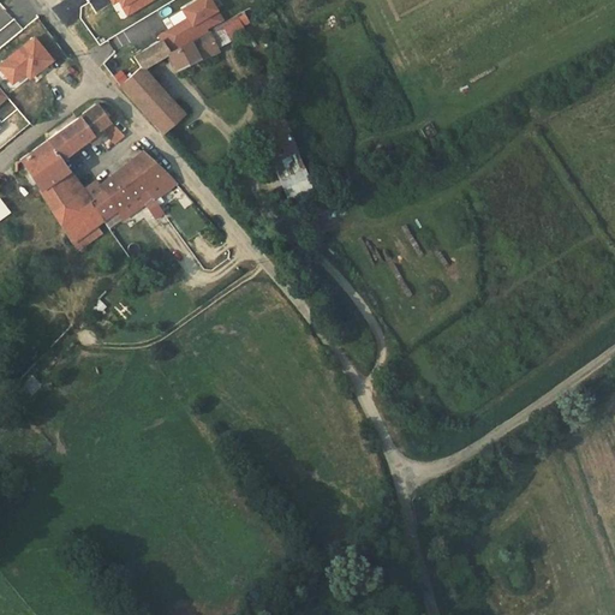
[(120,0),(121,1),(130,15),(154,0),(120,0)]
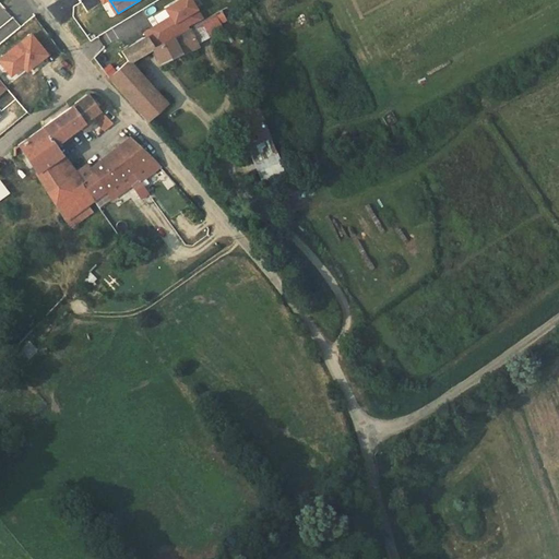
[(157,23),(144,32),(146,36),(154,47),(189,26),(188,24),(201,14),(190,0),(173,0),(163,7),(169,14),(171,19),(159,26),(157,23)]
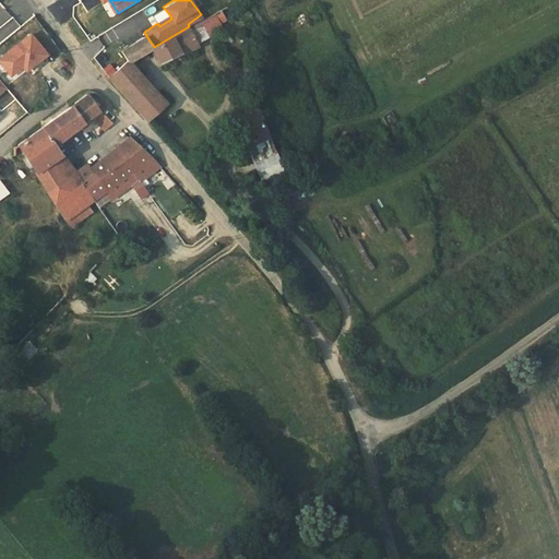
[(222,12),(215,15),(219,24),(226,20),(222,12)]
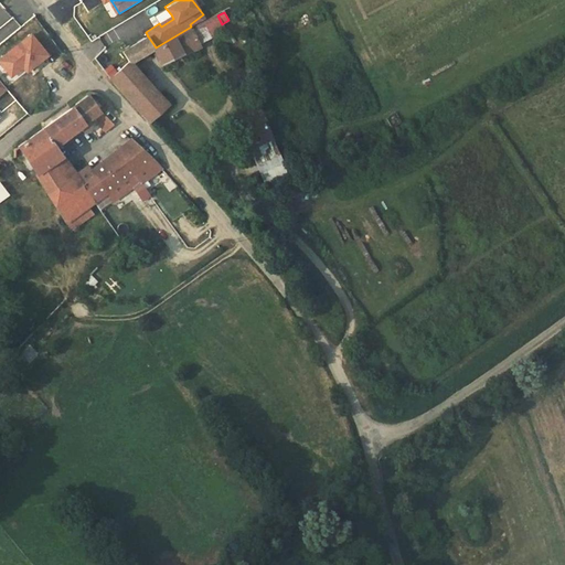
[(173,19),(171,14),(159,23),(161,27),(173,19)]
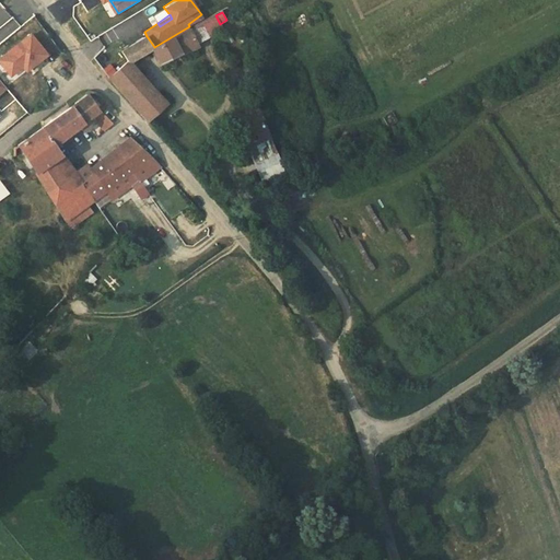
[(216,15),(190,28),(196,42),(222,28),(220,24),(216,15)]
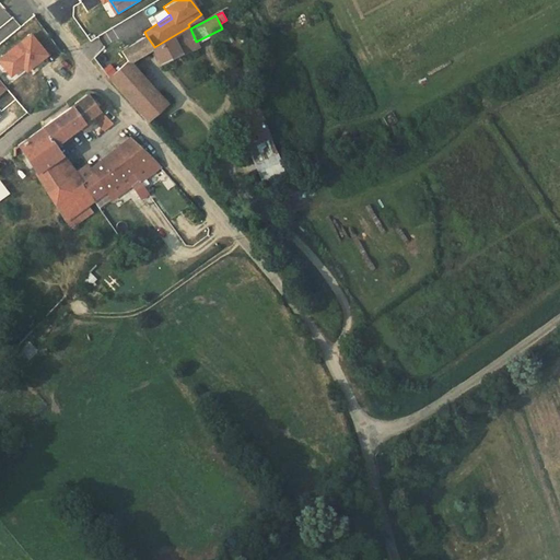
[(190,28),(154,47),(153,48),(161,62),(197,45),(196,42),(190,28)]
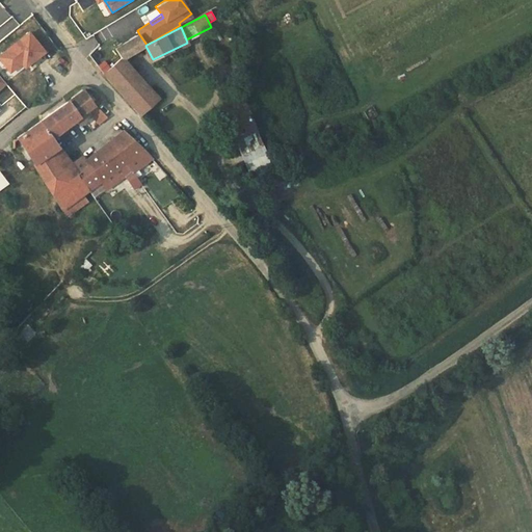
[(21,62),(26,59),(29,63),(44,52),(28,33),(0,56),(0,59),(9,72),(21,62)]
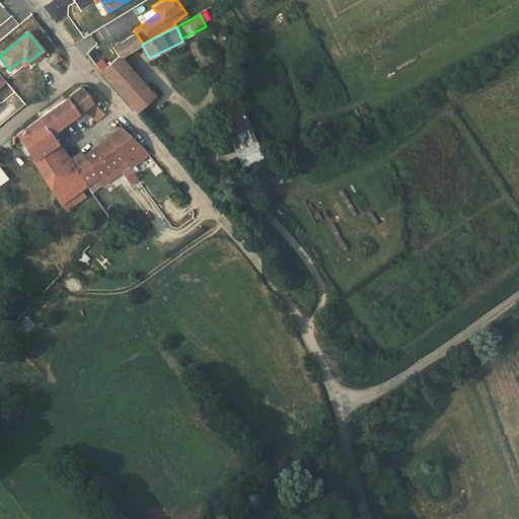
[(136,33),(113,48),(119,57),(120,58),(121,57),(142,45),(143,44),(136,33)]
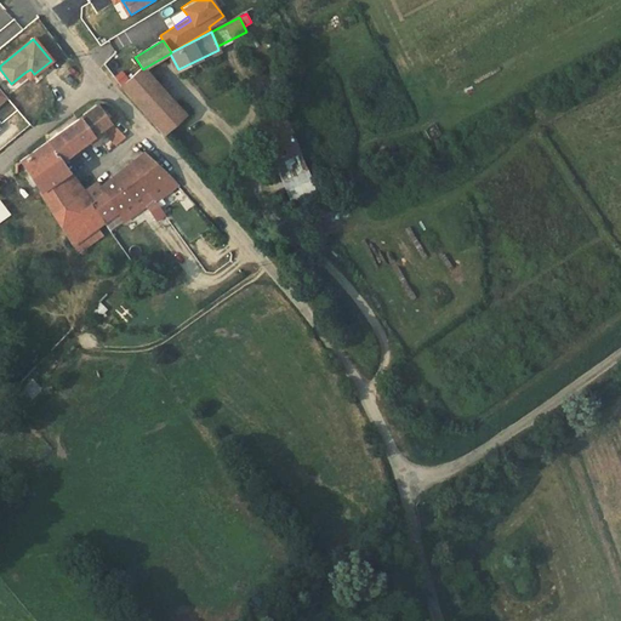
[(143,69),(142,68),(121,86),(164,134),(186,114),(144,68),(143,69)]
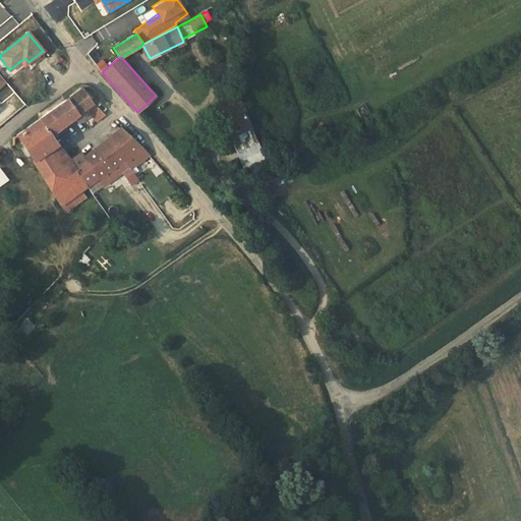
[(25,58),(20,61),(24,66),(29,62),(25,58)]
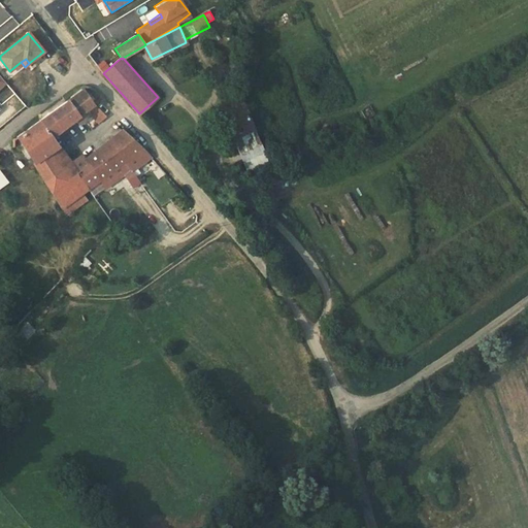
[(67,100),(78,116),(83,112),(89,108),(94,104),(92,102),(83,88),(72,96),(70,98),(67,100)]
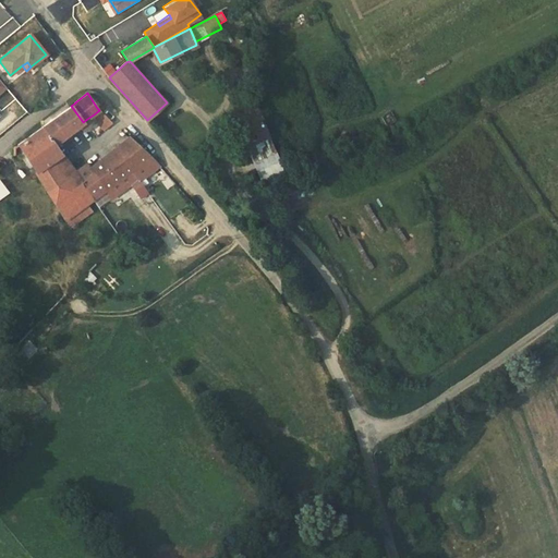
[(83,122),(71,106),(70,107),(41,128),(55,144),(61,140),(62,141),(67,137),(65,135),(79,125),(83,122)]
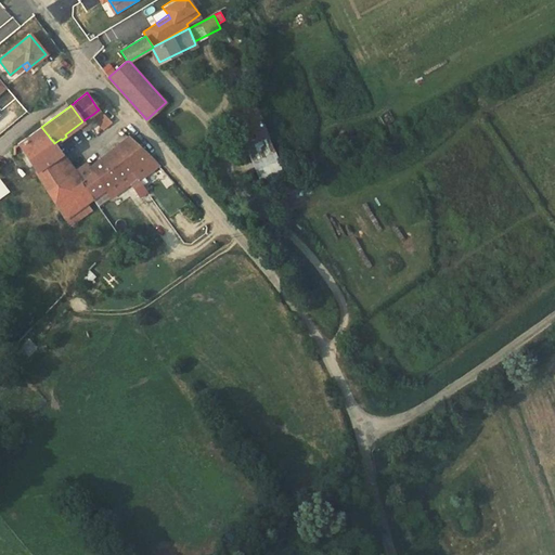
[(255,106),(234,115),(260,180),(281,171),(255,106)]
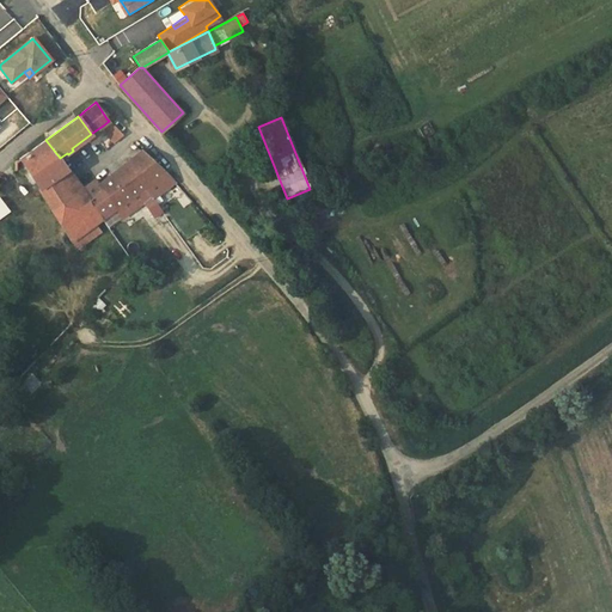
[(109,121),(103,126),(106,129),(106,133),(114,142),(123,134),(109,121)]
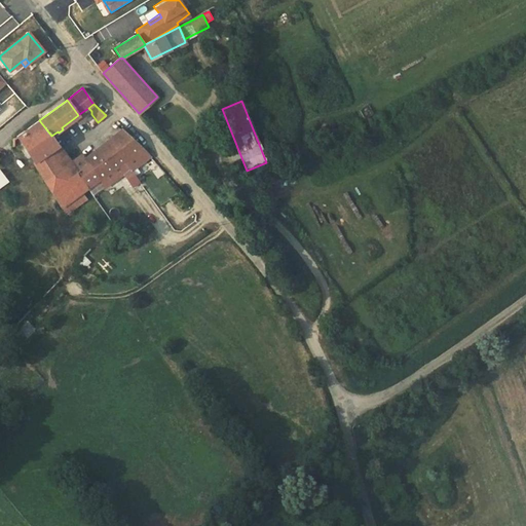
[(78,115),(74,118),(77,122),(82,121),(84,117),(82,112),(78,115)]
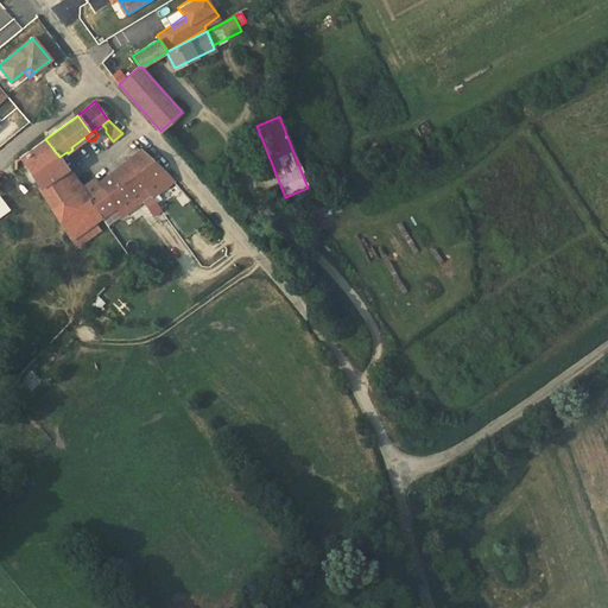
[(45,139),(20,157),(39,185),(67,168),(59,157),(45,139)]
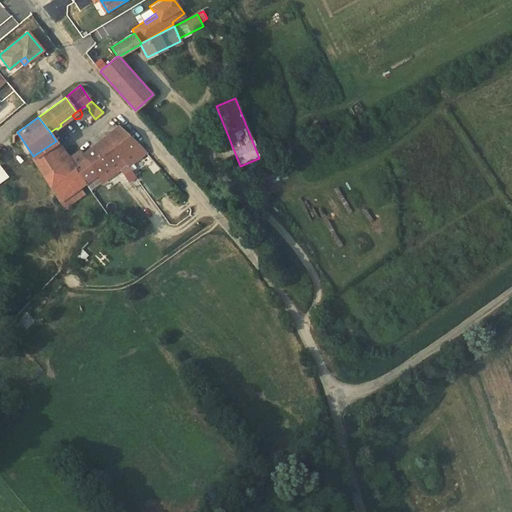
[(107,135),(122,156),(138,144),(137,143),(118,126),(107,135)]
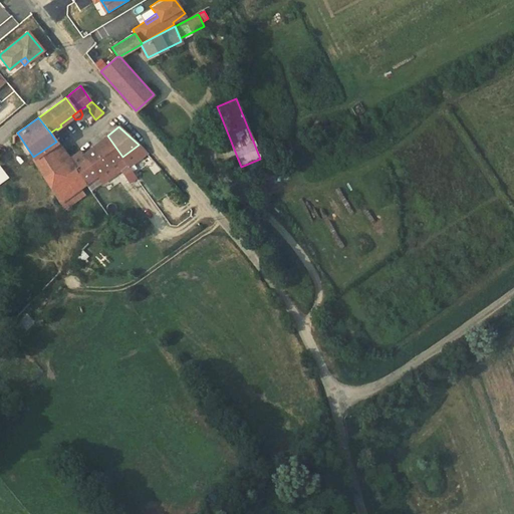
[(107,136),(82,155),(82,156),(85,160),(86,160),(97,175),(115,162),(122,157),(107,136)]
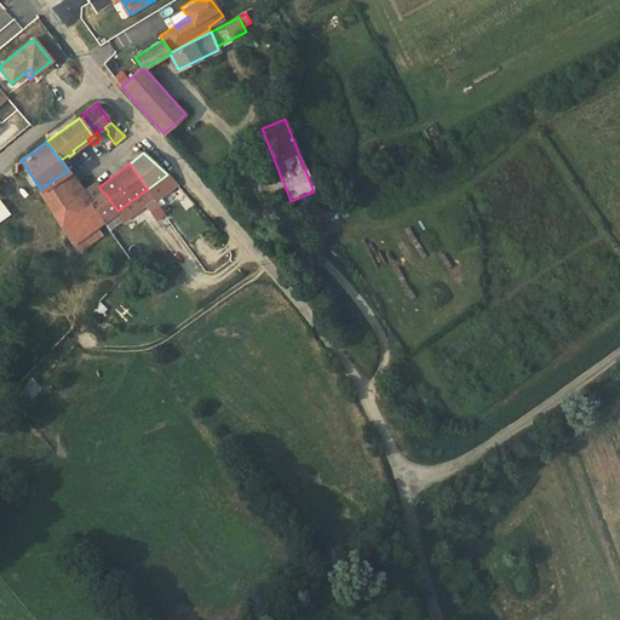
[(68,171),(40,189),(53,211),(81,190),(68,171)]
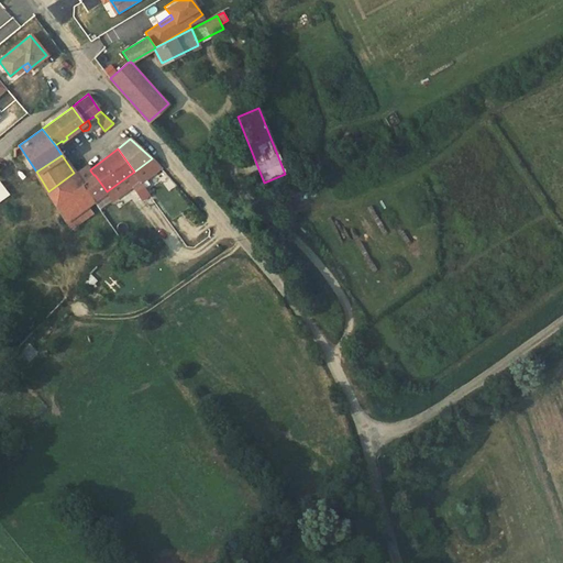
[(134,172),(127,177),(132,185),(138,194),(145,188),(141,183),(161,167),(152,158),(134,172)]
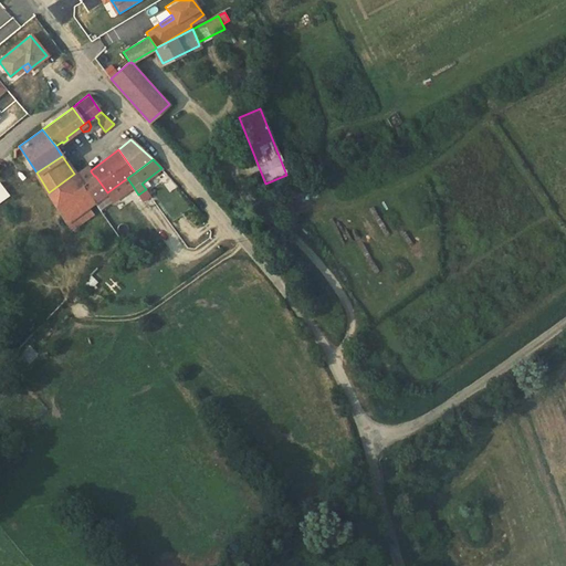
[(88,166),(75,175),(82,185),(94,176),(91,171),(91,170),(88,166)]
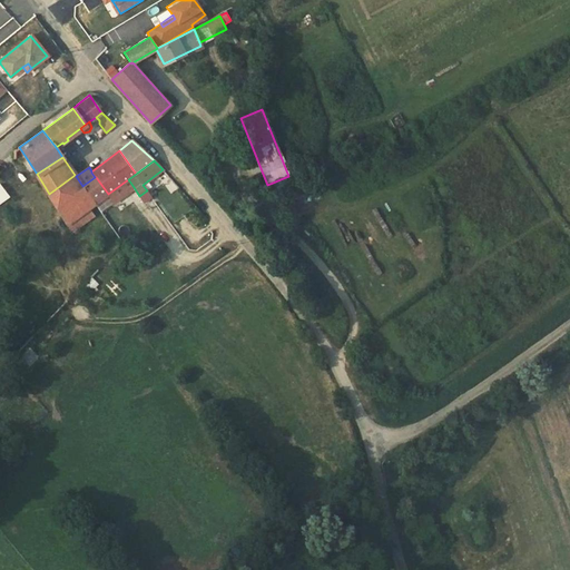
[(75,175),(49,194),(68,223),(89,207),(95,204),(82,186),(76,176),(75,175)]
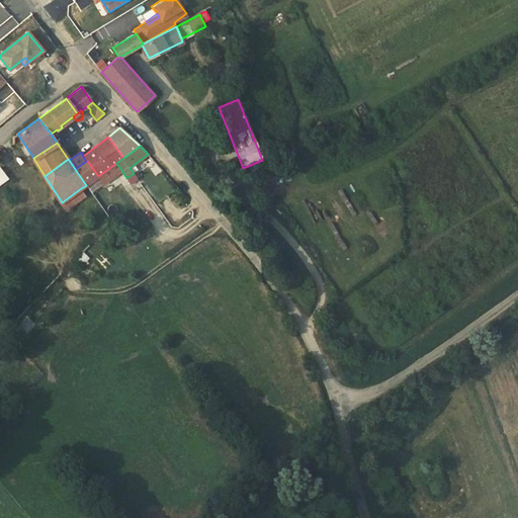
[(86,161),(75,169),(86,185),(87,184),(98,176),(87,161),(86,161)]
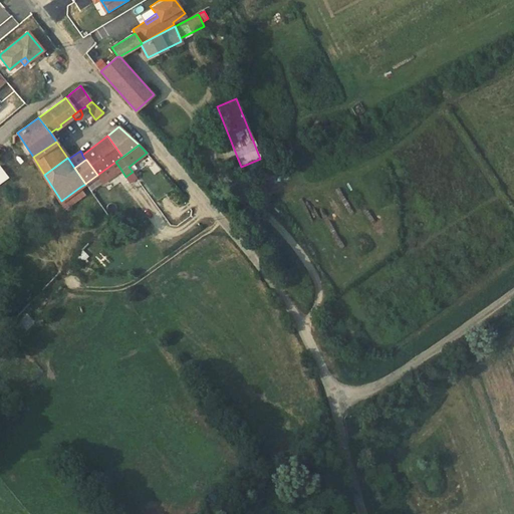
[(155,173),(161,167),(153,160),(148,165),(155,173)]
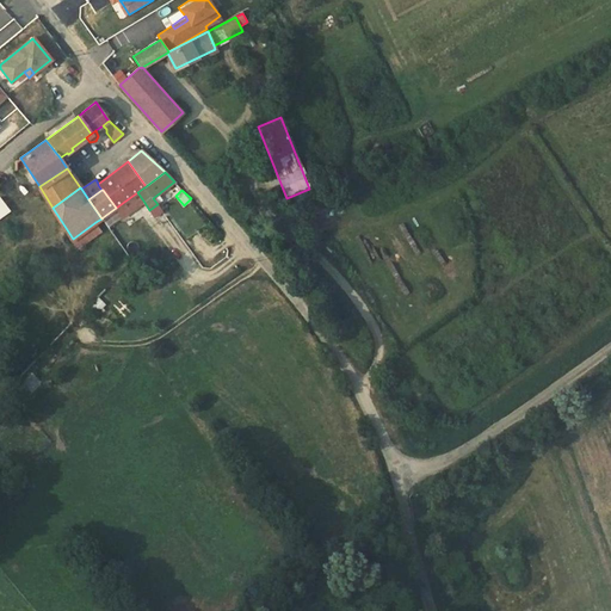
[(137,192),(116,208),(122,216),(143,201),(137,192)]
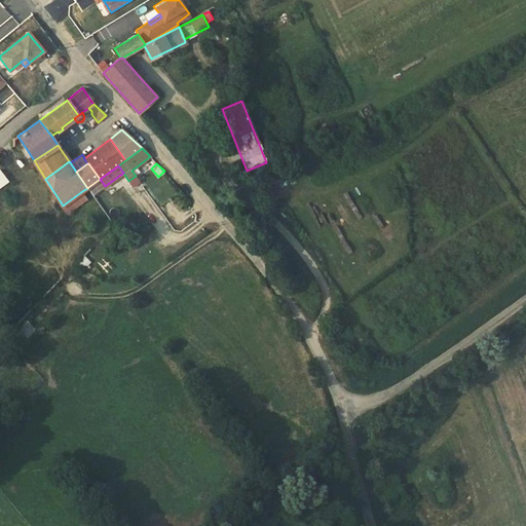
[(0,170),(0,187),(8,181),(0,170)]
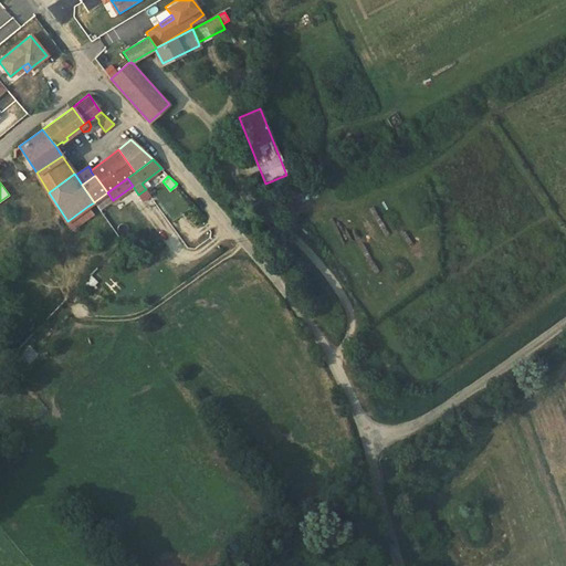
[(146,189),(138,195),(143,200),(150,195),(146,189)]
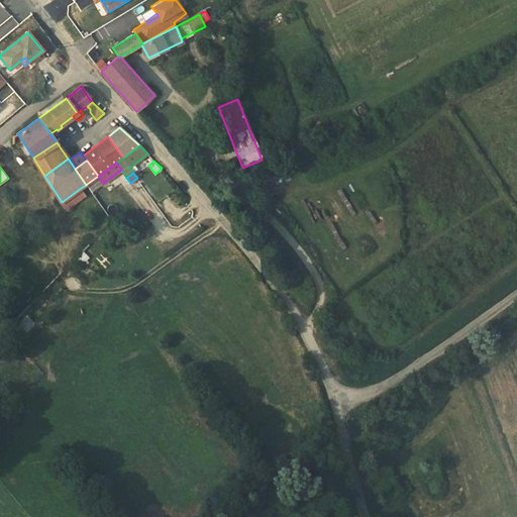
[(81,188),(62,202),(67,210),(86,196),(81,188)]
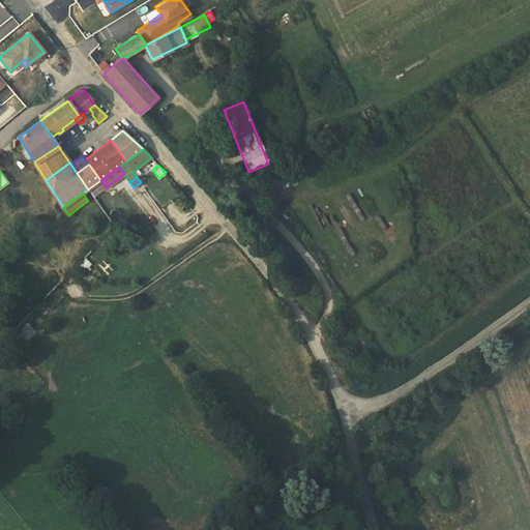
[(86,271),(93,264),(86,257),(79,265),(86,271)]
